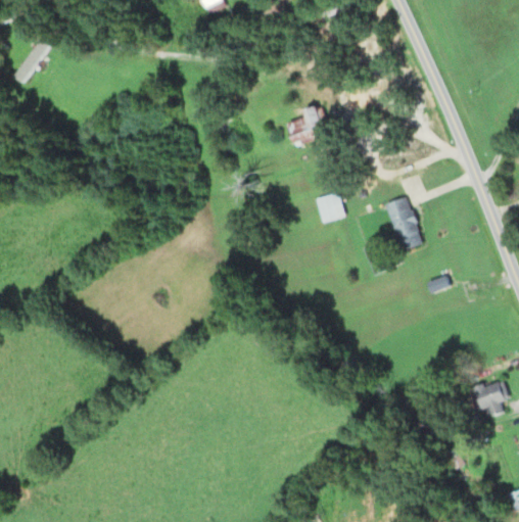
[(223,0),(224,1),(206,8),(202,0),(223,0)]
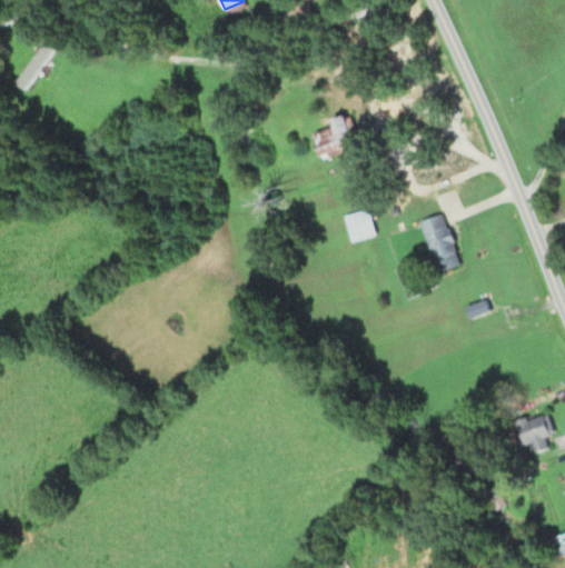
[(45,41),(53,47),(23,90),(16,85),(45,41)]
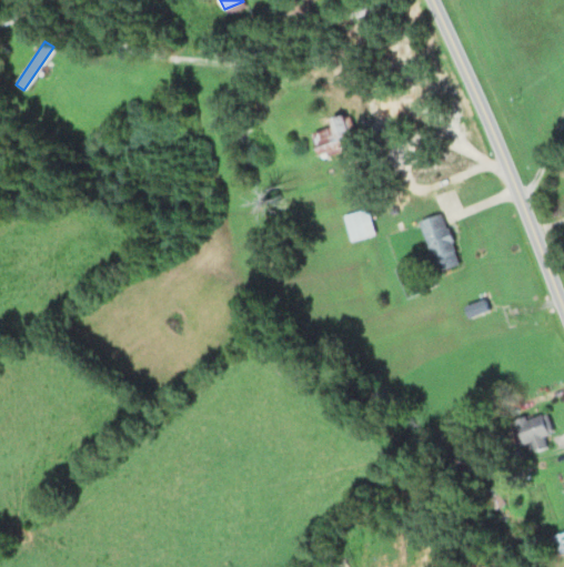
[(344,115),(345,119),(350,117),(358,140),(354,141),(356,147),(323,159),(314,135),(333,128),(330,121),(344,115)]
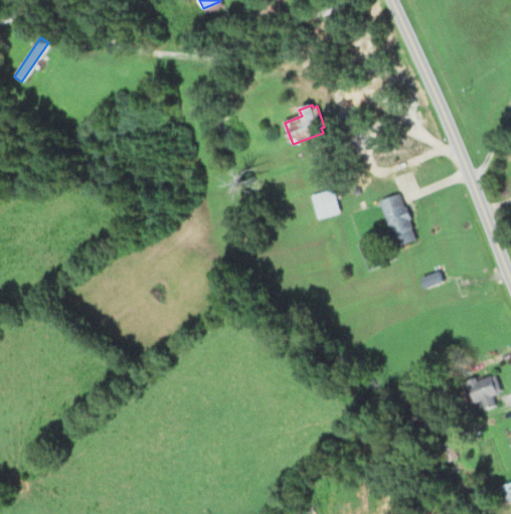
[(332,189),(340,212),(318,220),(310,196),(332,189)]
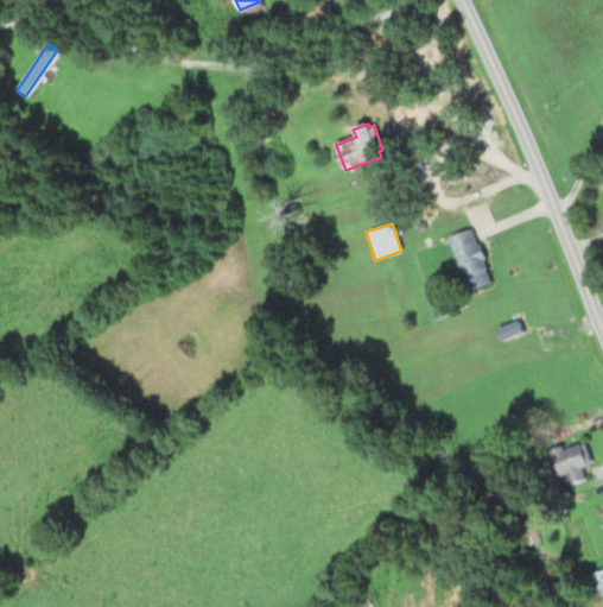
[(471,231),(477,246),(481,245),(487,260),(484,260),(488,271),(487,271),(490,283),(471,290),(463,270),(450,238),(471,231)]
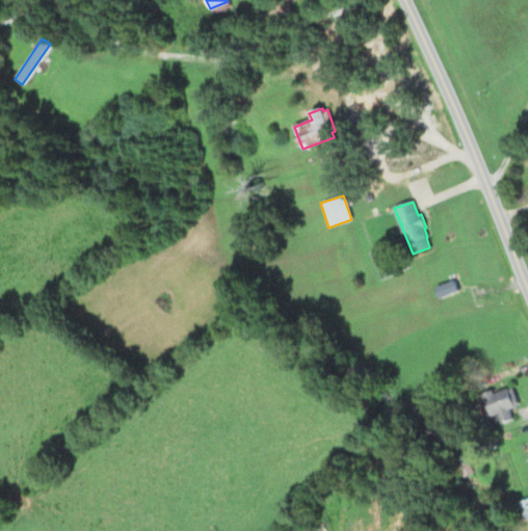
[(453,280),(457,291),(439,298),(434,288),(453,280)]
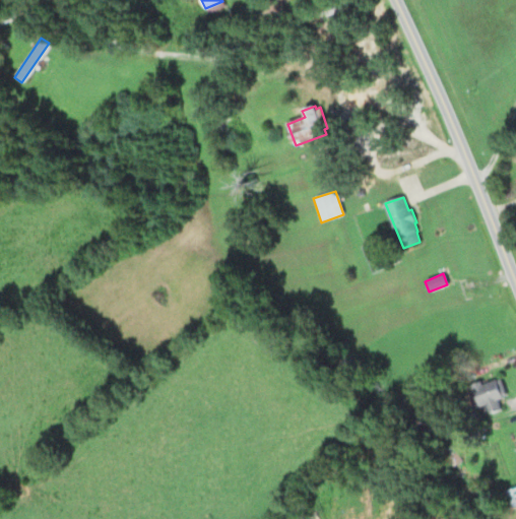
[(496,378),(502,397),(496,398),(500,410),(488,414),(485,405),(472,409),(465,387),(470,385),(469,383),(480,380),(481,383),(496,378)]
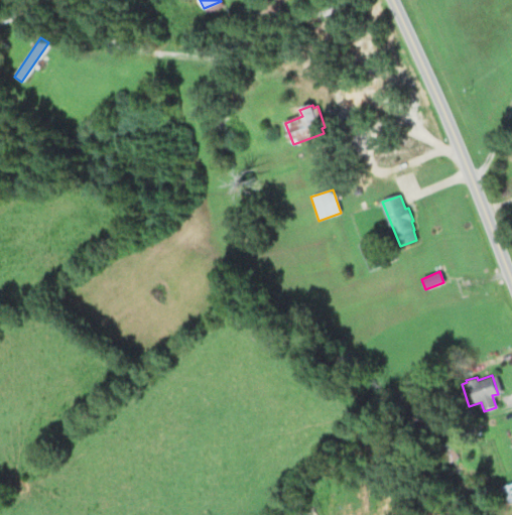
[(451,444),(457,457),(443,464),(437,452),(451,444)]
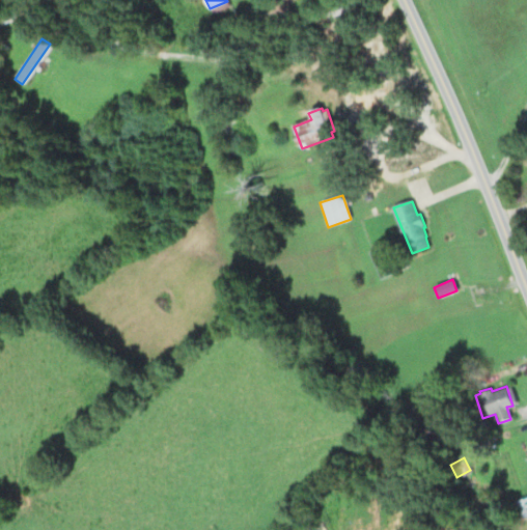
[(526,495),(526,514),(521,518),(514,500),(526,495)]
